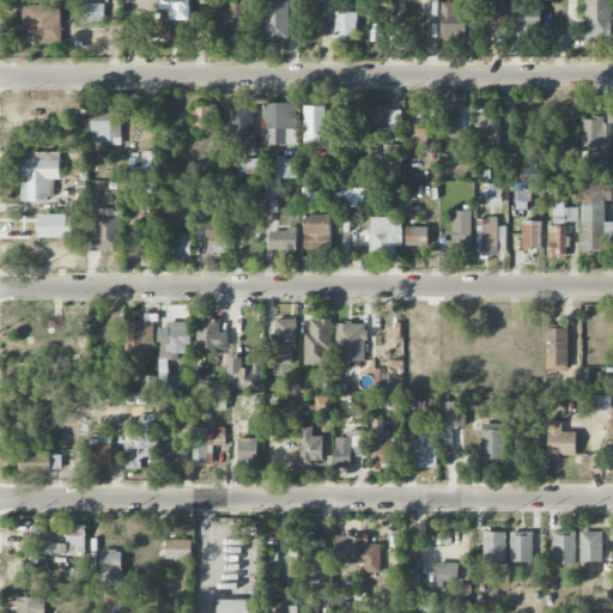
[(190,22),(189,0),(161,0),(161,40),(183,40),(183,22),(190,22)]
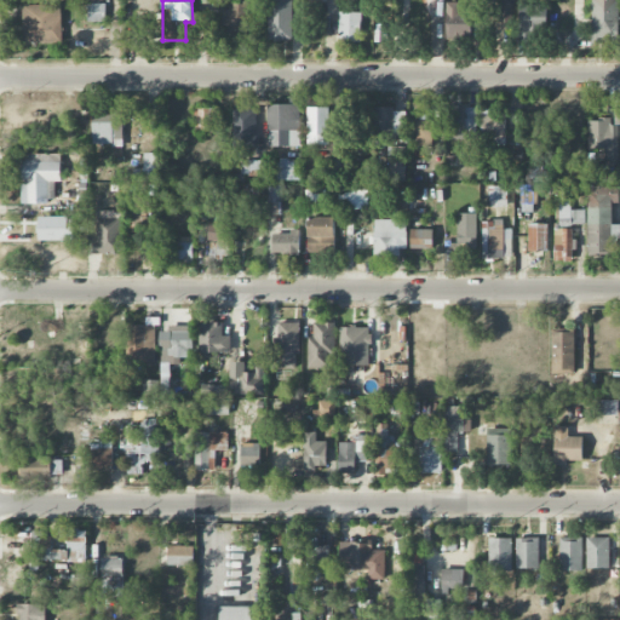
[(293,0),(276,0),(269,0),(269,40),(292,40),(293,0)]
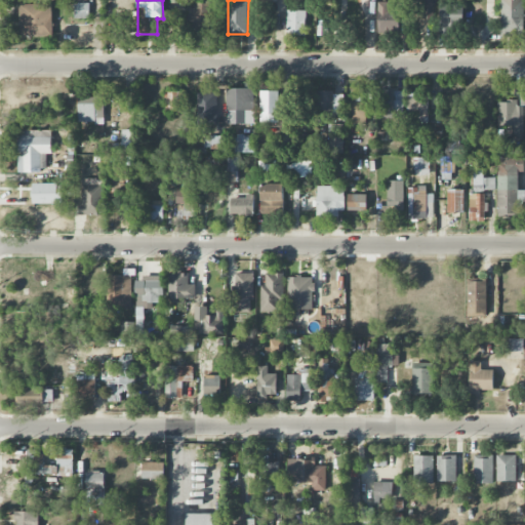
[(500,0),(500,36),(523,36),(523,0),(500,0)]
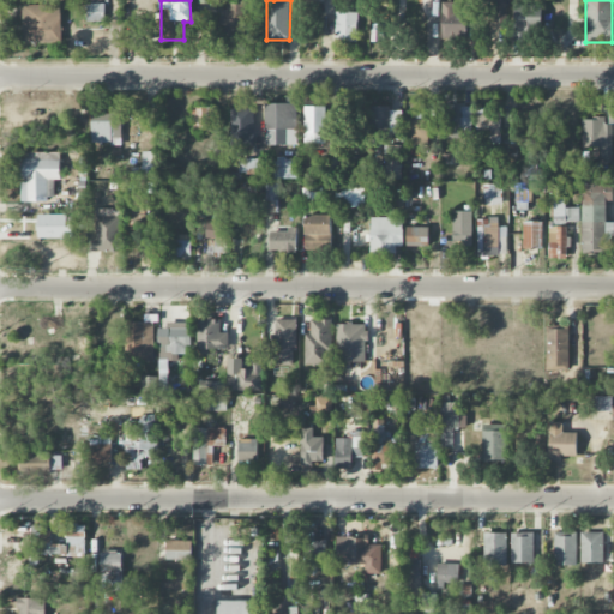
[(244,5),(224,2),(221,31),(240,34),(244,5)]
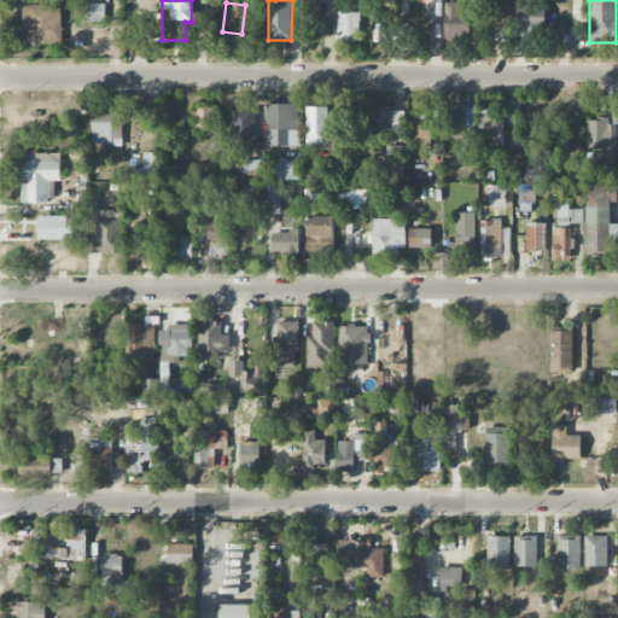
[(444,38),(470,36),(470,11),(458,11),(458,3),(444,4),(444,38)]
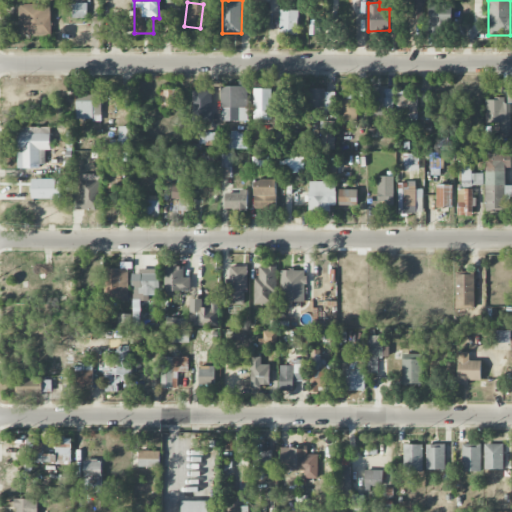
[(87,18),(87,3),(72,4),(72,18),(87,18)]
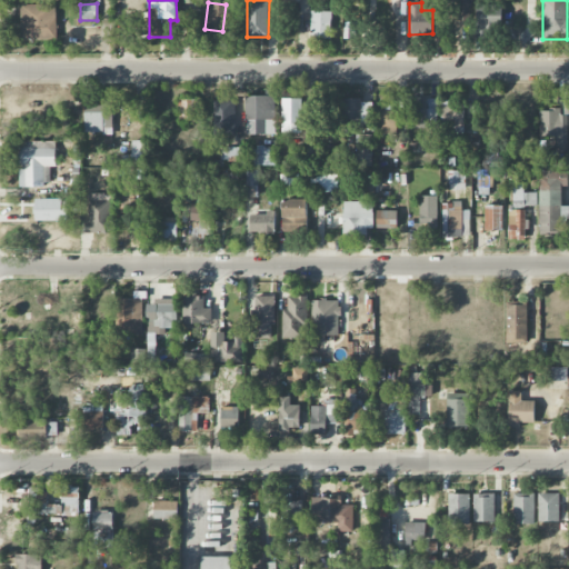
[(57,40),(56,5),(21,6),(21,41),(57,40)]
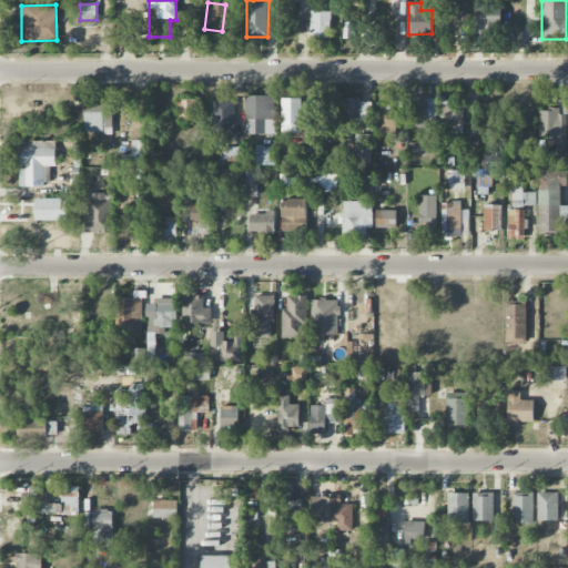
[(499,27),(500,8),(476,6),(475,26),(499,27)]
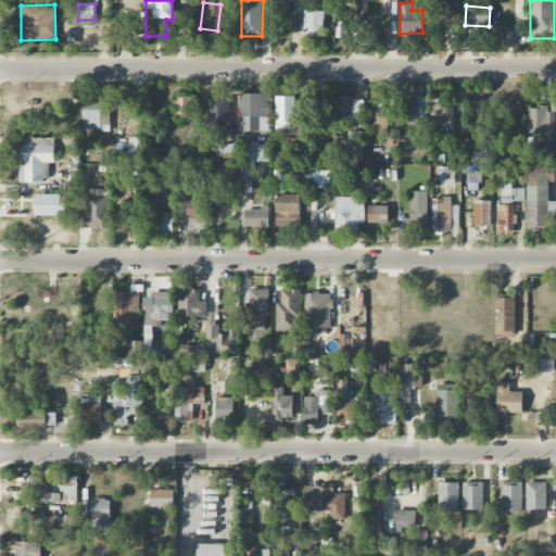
[(303,38),(321,38),(323,12),(304,11),(303,38)]
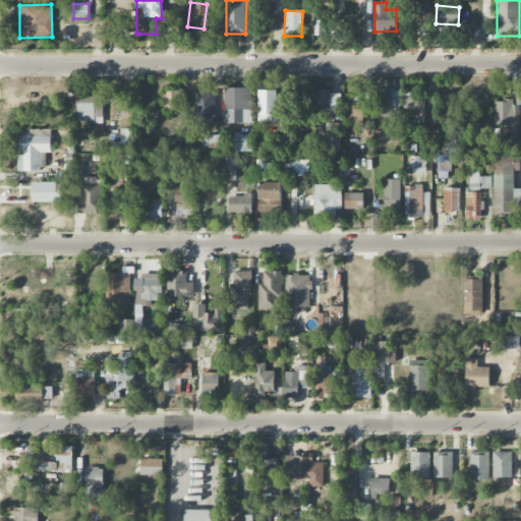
[(251,88),(225,89),(225,124),(252,123),(251,88)]
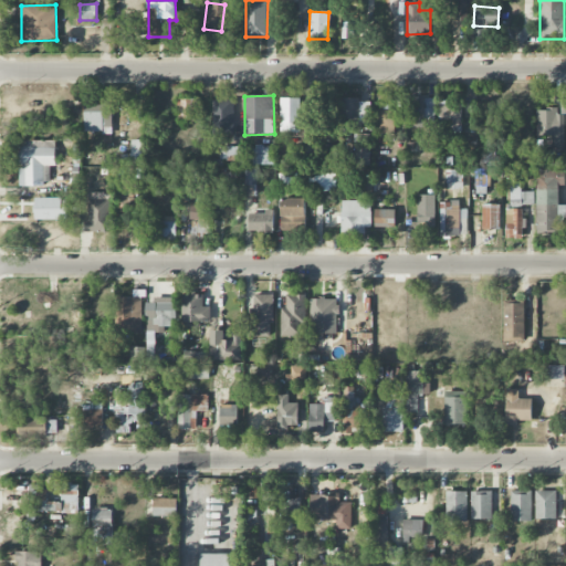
[(407,127),(426,127),(426,123),(435,123),(435,97),(407,98),(407,127)]
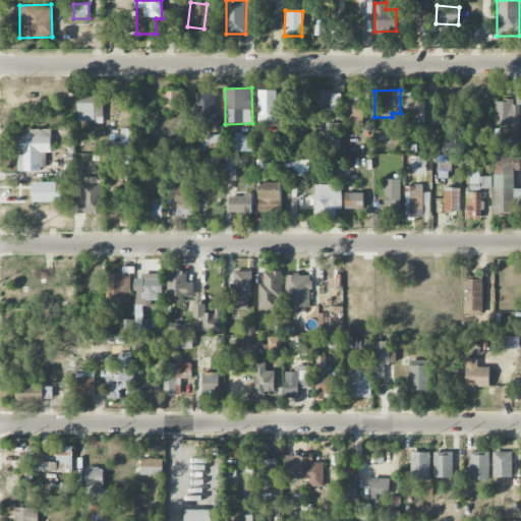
[(163,110),(181,110),(180,91),(163,92),(163,110)]
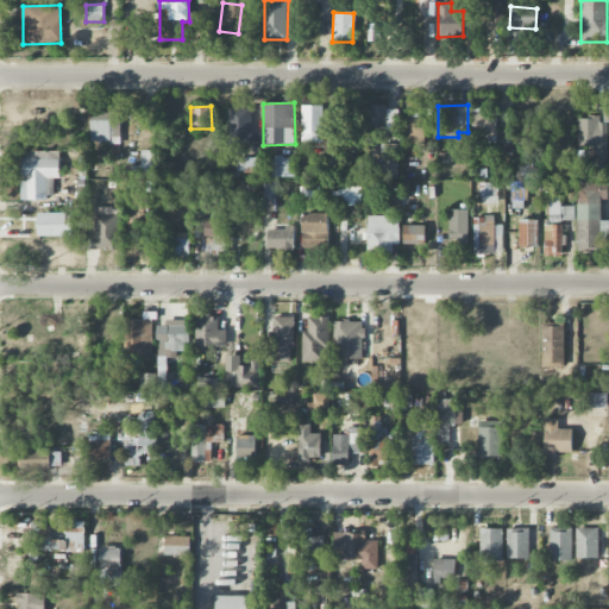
[(301,143),(327,144),(328,107),(302,106),(301,143)]
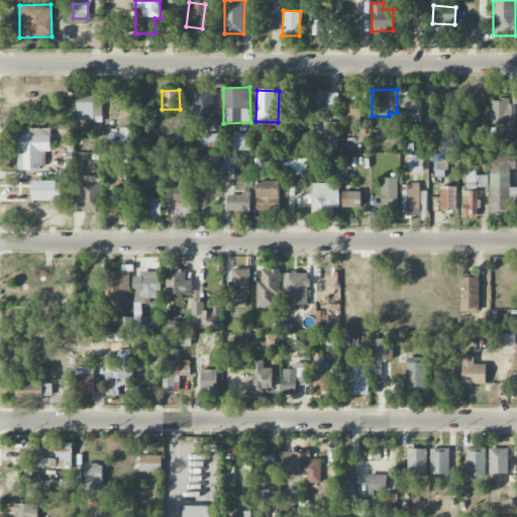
[(311,110),(335,110),(336,91),(312,91),(311,110)]
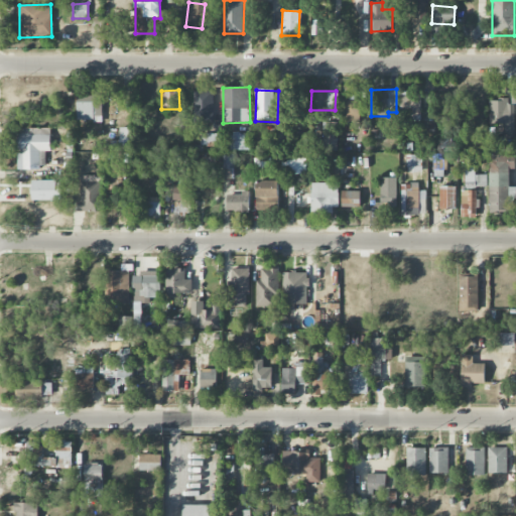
[(102,122),(101,95),(76,95),(77,110),(92,109),(93,123),(102,122)]
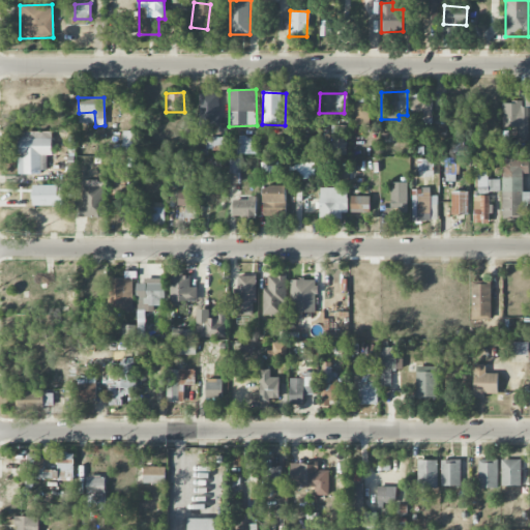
[(411,99),(412,122),(432,122),(432,99),(411,99)]
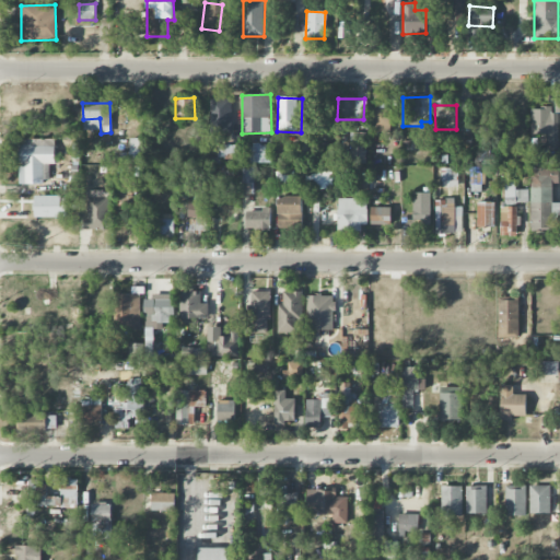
[(531,133),(546,135),(546,150),(558,150),(558,114),(551,114),(551,108),(531,108),(531,133)]
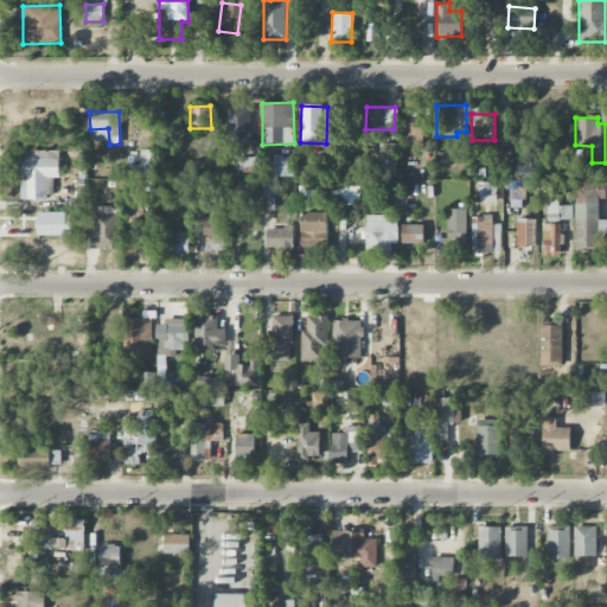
[(425,119),(403,119),(403,144),(423,144),(425,119)]
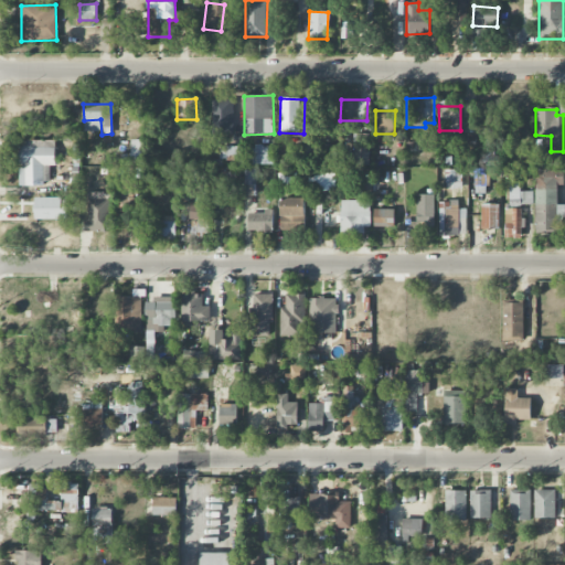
[(145,160),(144,140),(131,140),(131,160),(145,160)]
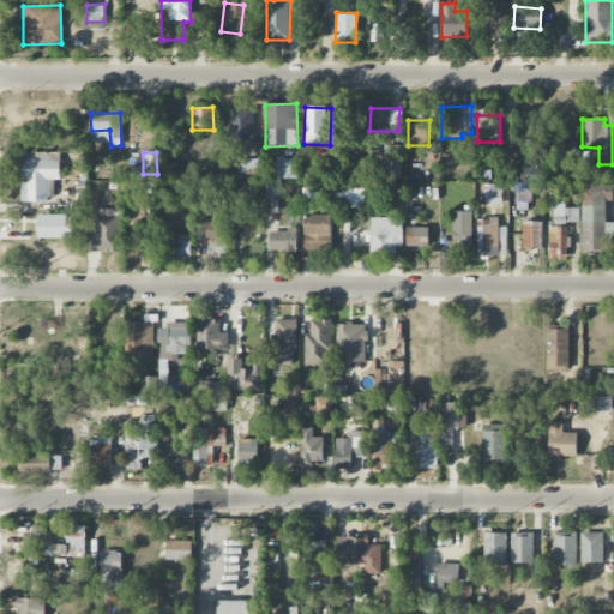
[(20,155),(22,203),(47,202),(47,181),(60,180),(60,154),(20,155)]
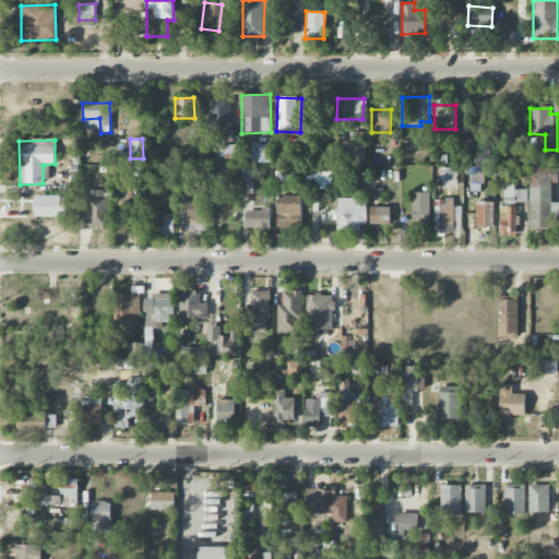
[(265,163),(265,144),(252,143),(252,152),(241,152),(241,163),(265,163)]
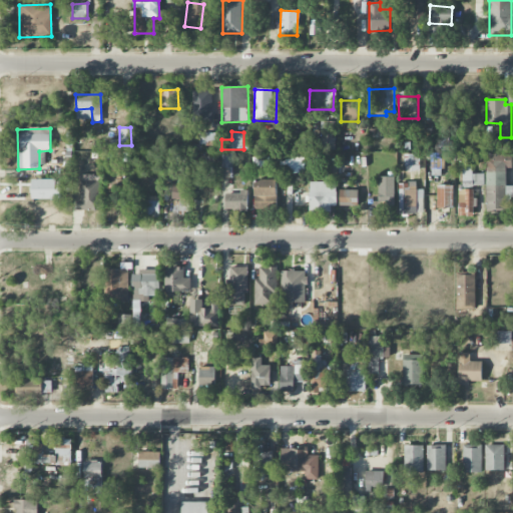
[(199,145),(218,145),(217,133),(199,133),(199,145)]
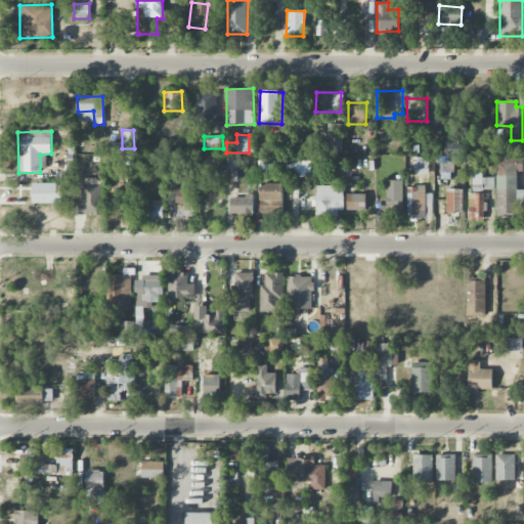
[(343,154),(343,137),(329,137),(328,154),(343,154)]
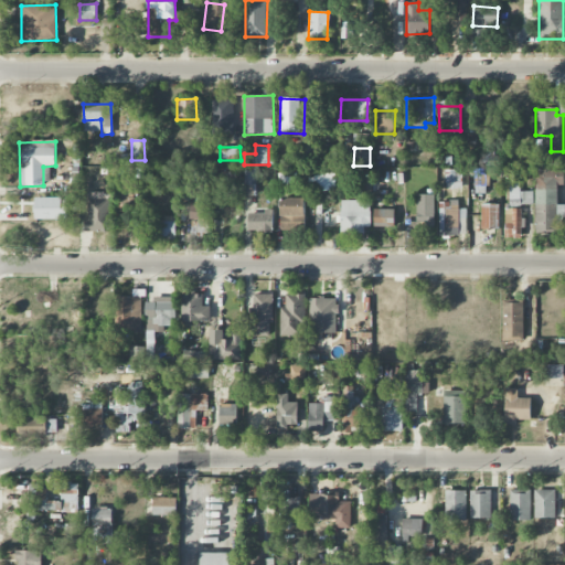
[(256,169),(243,170),(244,196),(256,196),(256,169)]
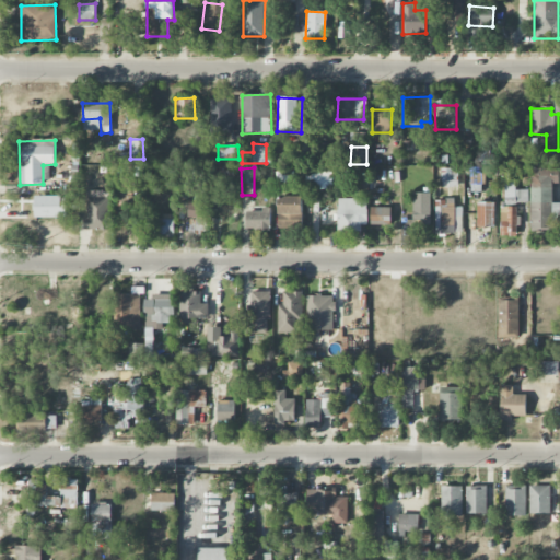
[(461,168),(442,168),(441,187),(461,188),(461,168)]
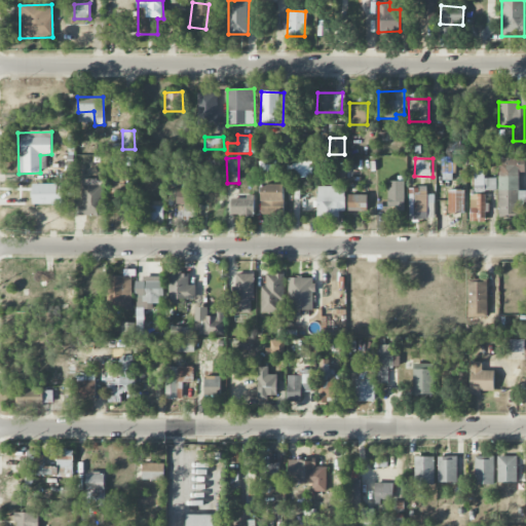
[(524,173),(524,158),(498,158),(498,173),(524,173)]
